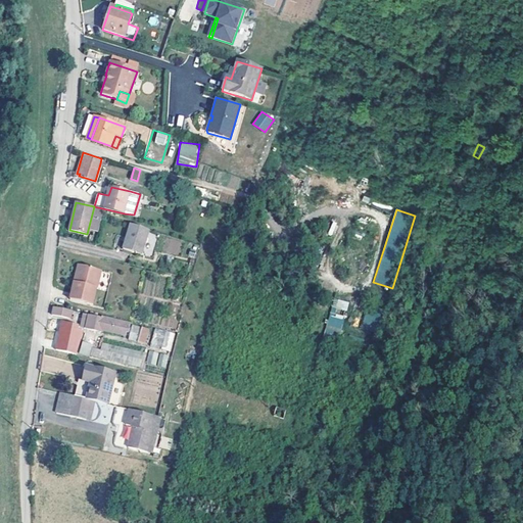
[(150,229),(132,223),(125,249),(143,254),(150,229)]
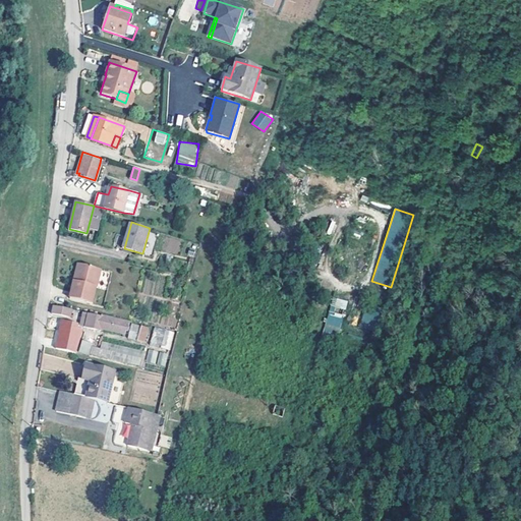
[(177,254),(181,240),(170,237),(166,250),(177,254)]
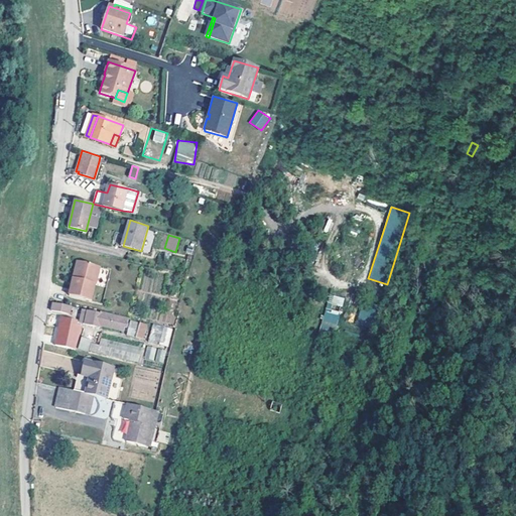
[(76,278),(73,278),(69,295),(91,300),(95,283),(95,284),(100,266),(80,261),(76,278)]
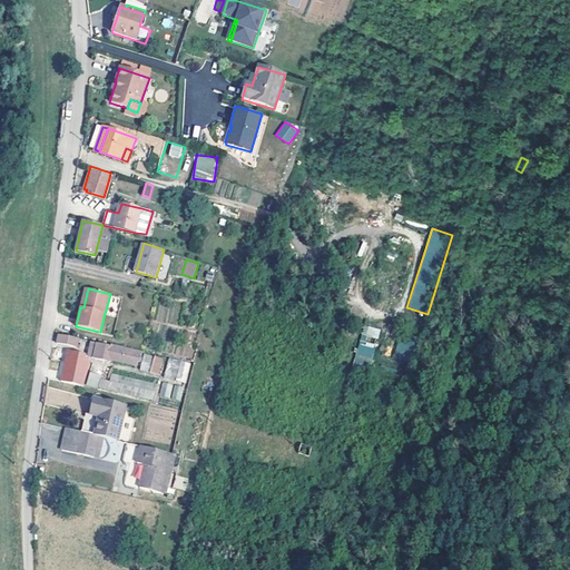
[(369,372),(380,331),(363,326),(352,369),(369,372)]
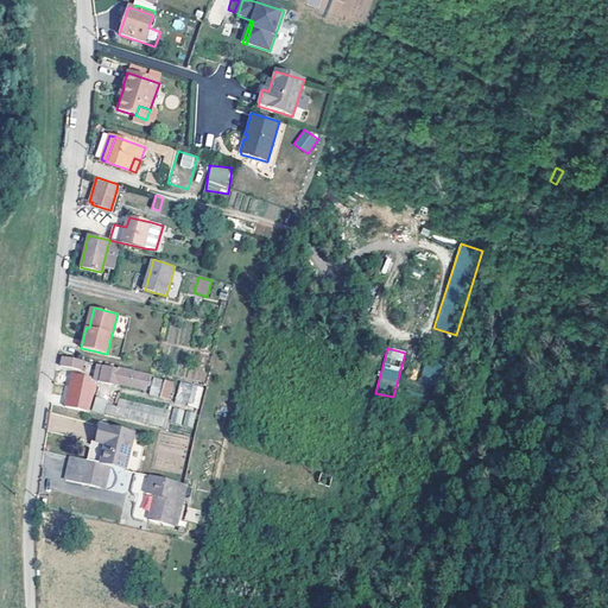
[(73,367),(82,369),(84,361),(61,358),(59,363),(73,367)]
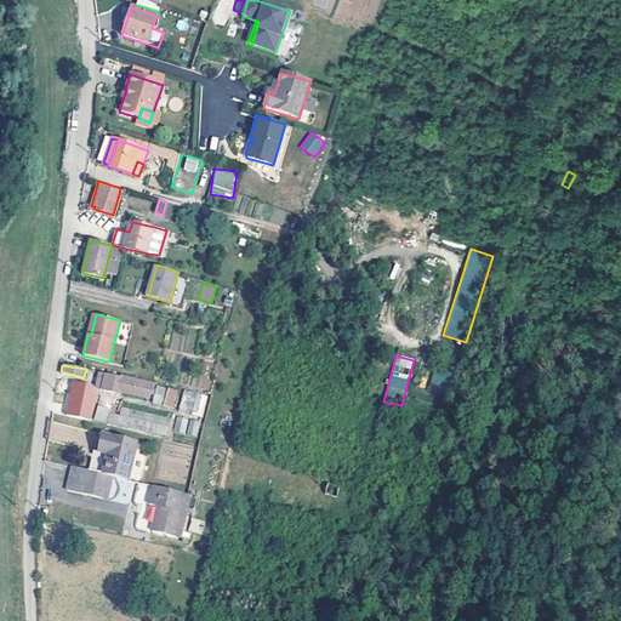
[(445,394),(453,374),(436,369),(429,389),(445,394)]
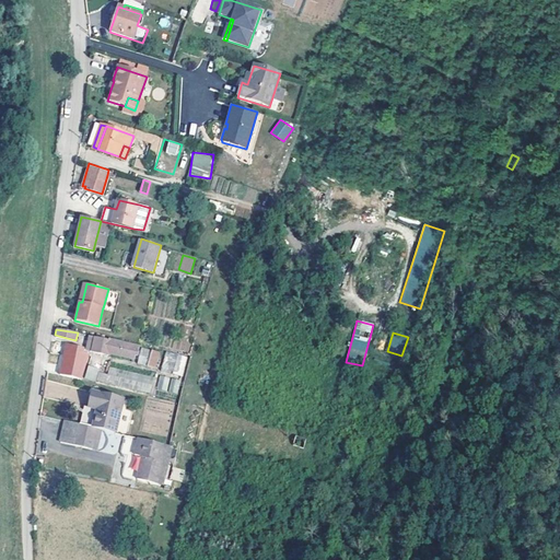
[(136,360),(136,357),(139,349),(91,337),(89,349),(93,350),(92,351),(109,356),(109,353),(136,360)]
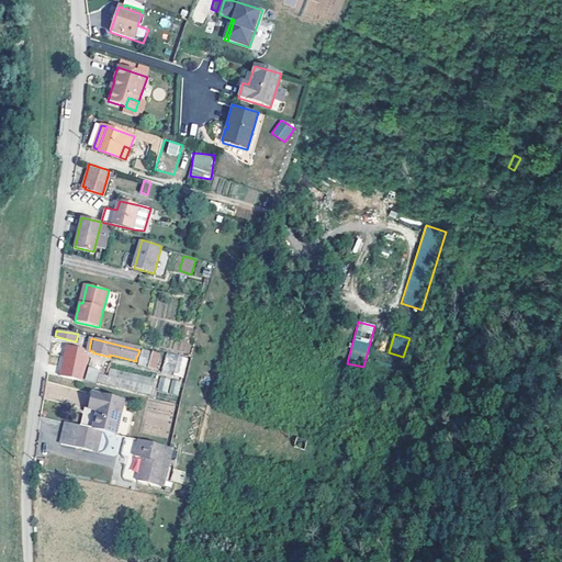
[(75,347),(66,345),(63,357),(66,358),(63,373),(81,378),(88,353),(83,352),(85,349),(75,347)]
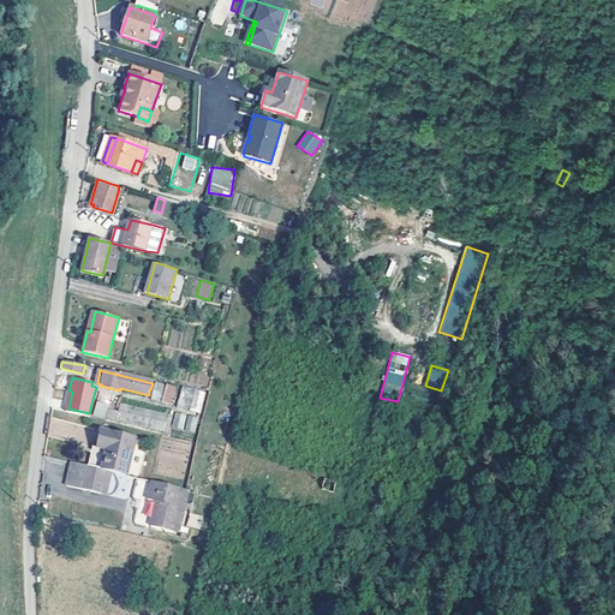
[(149,392),(149,395),(147,400),(162,405),(165,396),(169,398),(172,388),(155,383),(153,393),(149,392)]
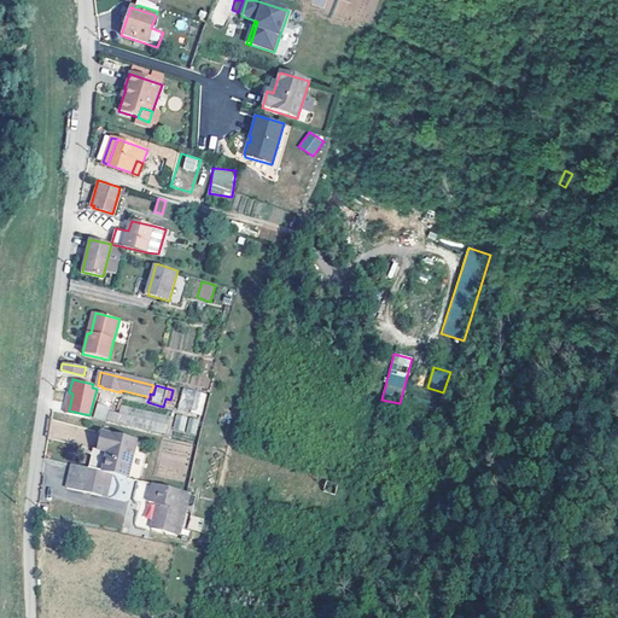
[(180,390),(180,412),(204,412),(204,391),(180,390)]
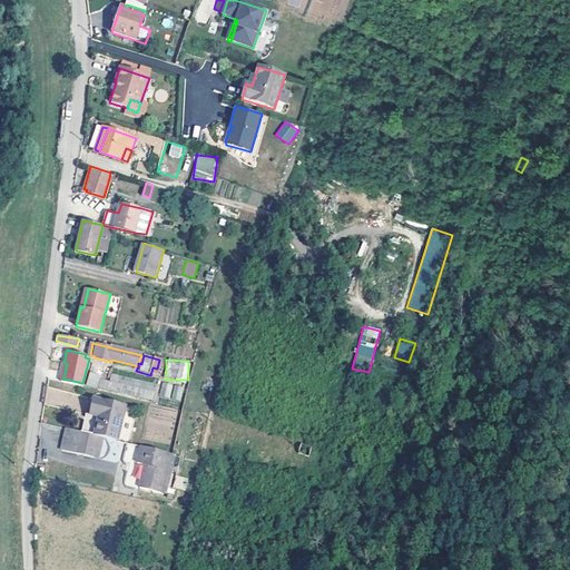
[(100,376),(90,374),(87,385),(98,389),(100,376)]
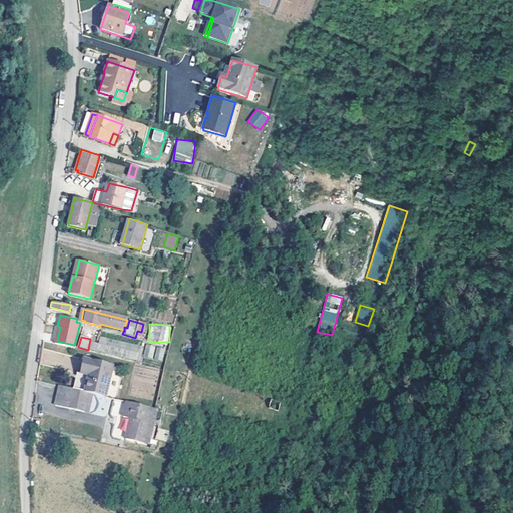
[(90,341),(88,351),(138,360),(141,344),(99,337),(98,342),(90,341)]
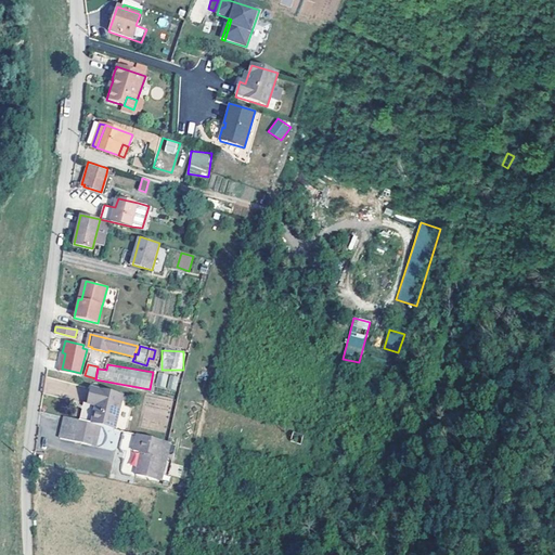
[(155,386),(166,388),(168,374),(157,373),(155,386)]
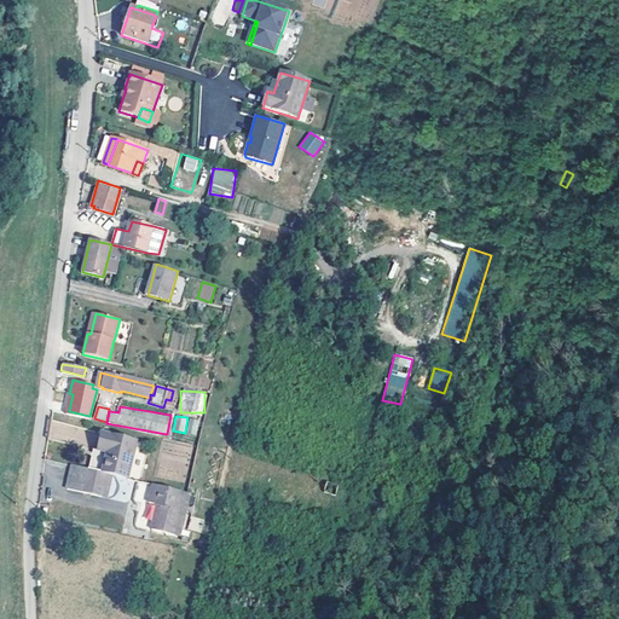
[(194,433),(196,421),(190,418),(186,432),(194,433)]
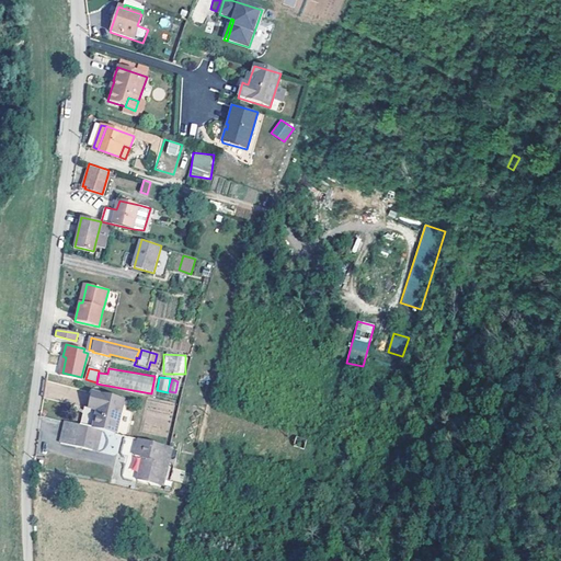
[(104,431),(116,434),(125,401),(94,393),(90,409),(86,407),(81,425),(100,430),(104,431)]
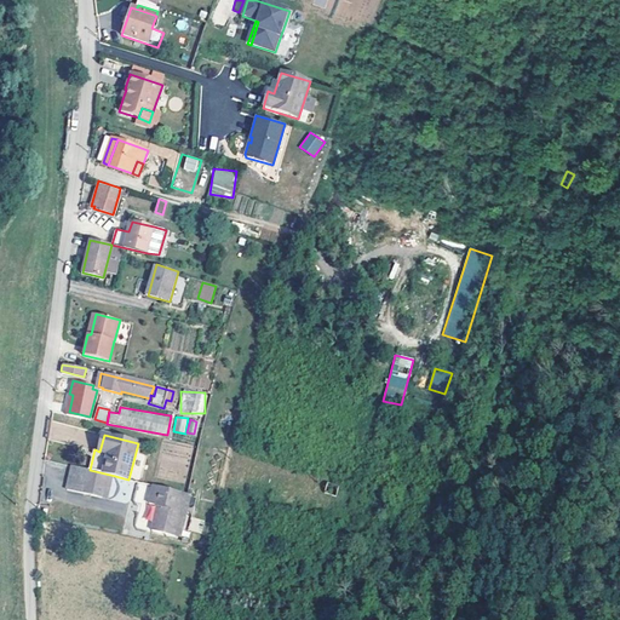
[(104,499),(110,475),(90,470),(75,465),(69,489),(104,499)]
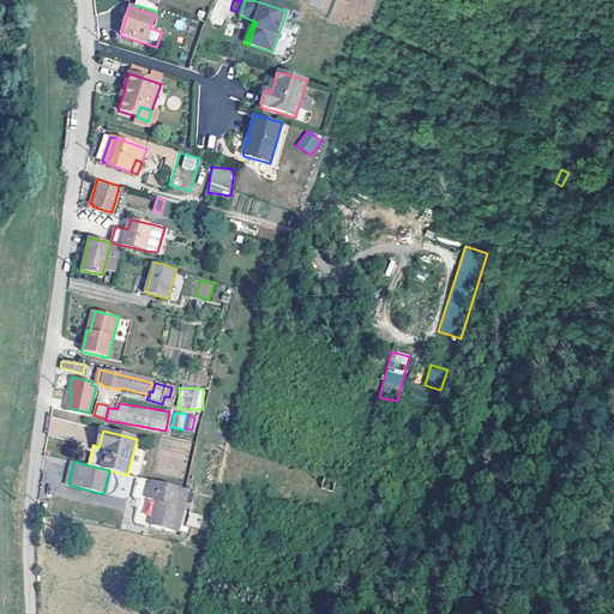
[(109,470),(103,494),(108,495),(114,471),(109,470)]
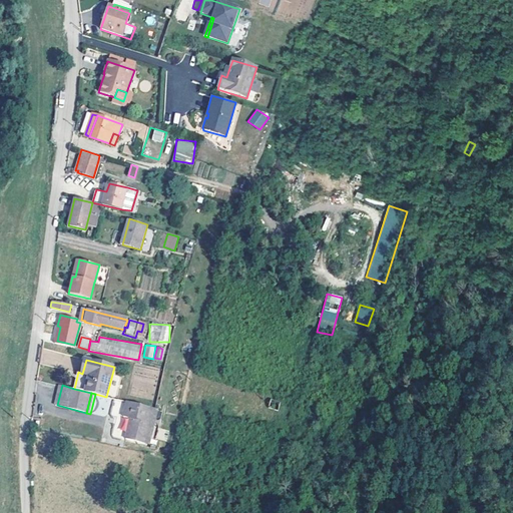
[(280,403),(271,400),(268,408),(277,411),(280,403)]
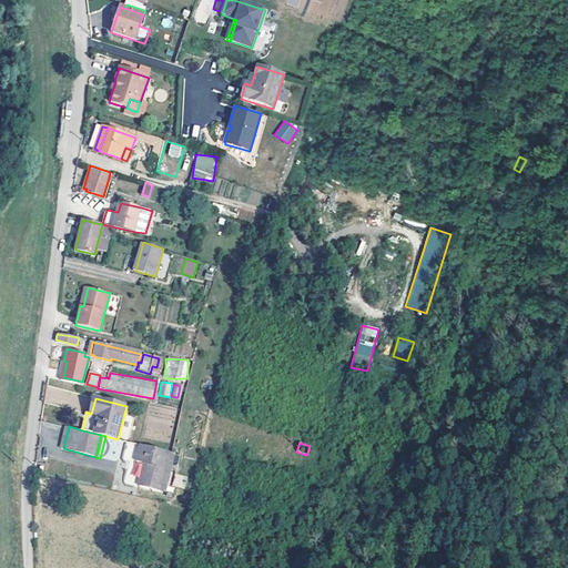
[(144,465),(139,487),(160,493),(171,454),(141,445),(137,463),(140,464),(144,465)]
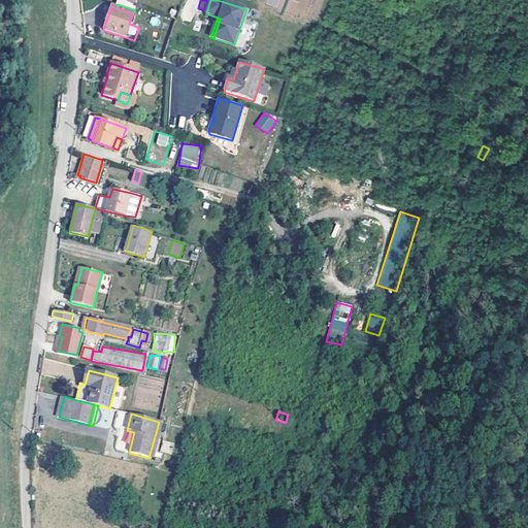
[(125,452),(129,453),(134,432),(130,431),(125,452)]
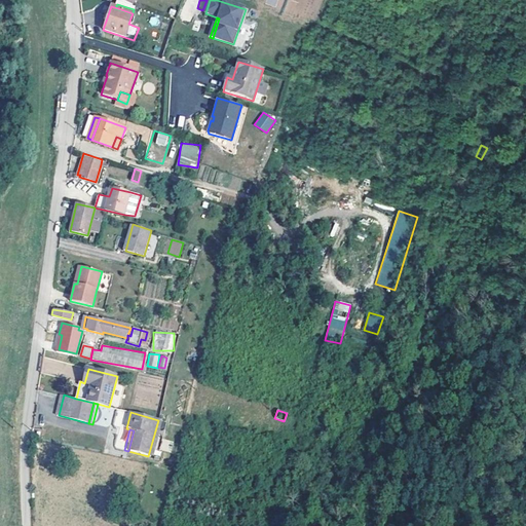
[(136,501),(129,499),(126,511),(134,512),(136,501)]
